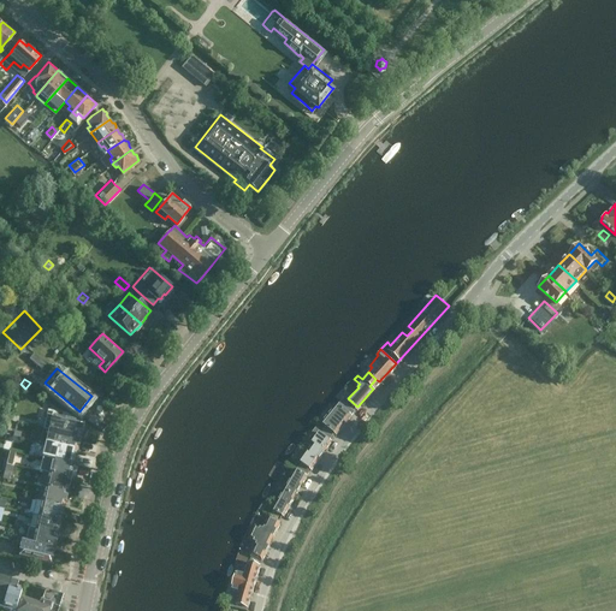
[(323,420),(325,421),(336,431),(337,431),(351,413),(357,407),(343,396),(323,420)]
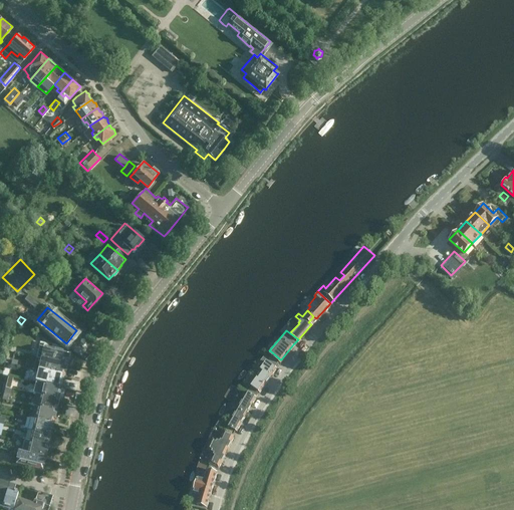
[(70,350),(62,348),(63,346),(57,344),(56,347),(51,346),(52,341),(42,339),(41,344),(39,343),(36,355),(41,356),(67,362),(70,350)]
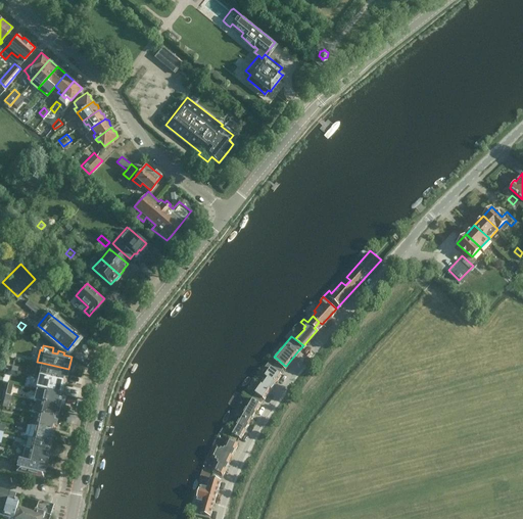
[(276,358),(273,363),(272,365),(281,372),(285,366),(276,358)]
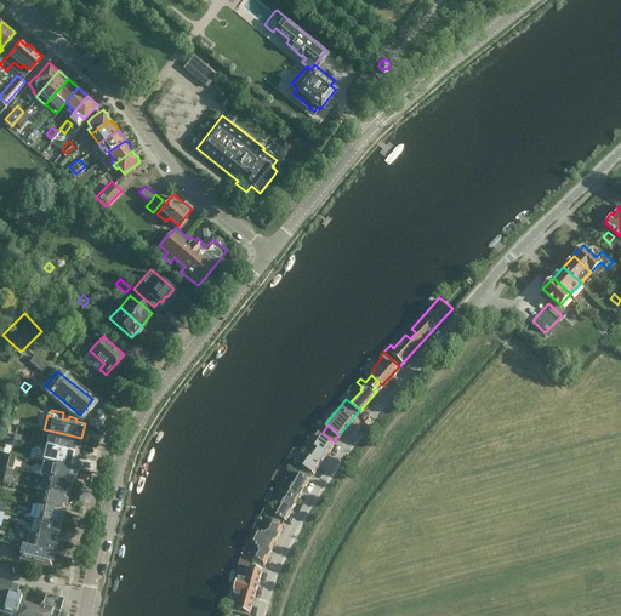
[(323,433),(324,431),(319,426),(313,433),(319,438),(315,443),(317,444),(303,462),(305,463),(313,468),(314,469),(334,441),(323,433)]
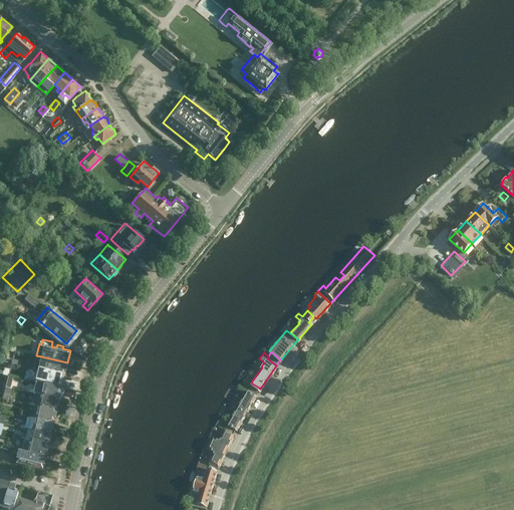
[(64,374),(67,362),(41,356),(38,368),(41,369),(64,374)]
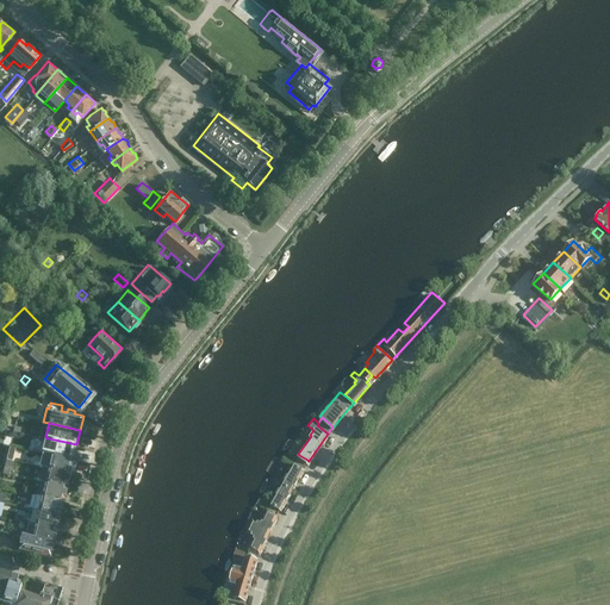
[(74,459),(76,444),(49,438),(45,451),(47,451),(74,459)]
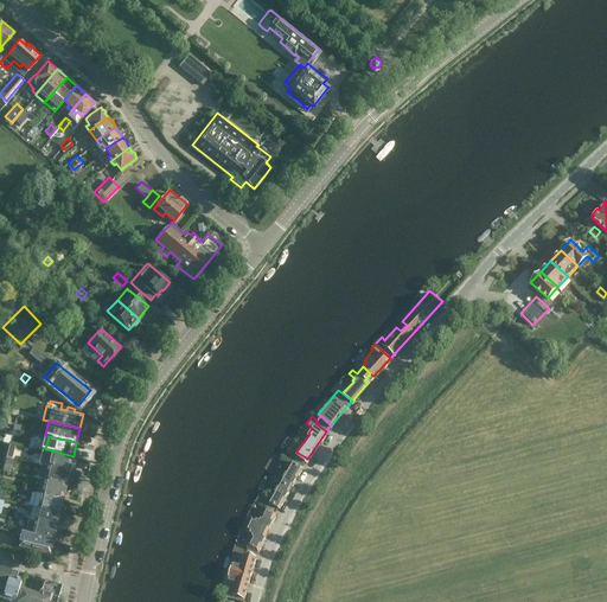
[(70,469),(74,456),(46,449),(43,463),(70,469)]
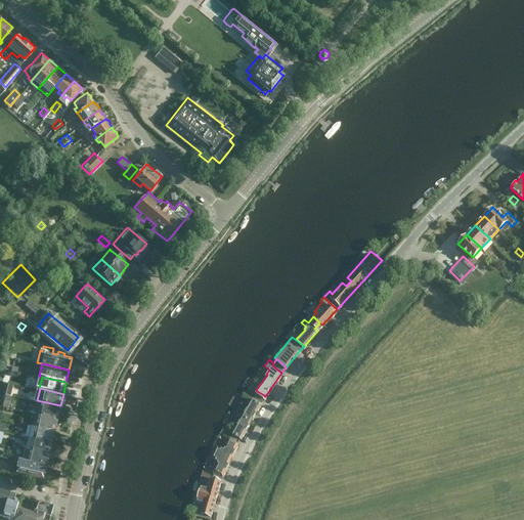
[(252,398),(259,402),(264,395),(257,391),(252,398)]
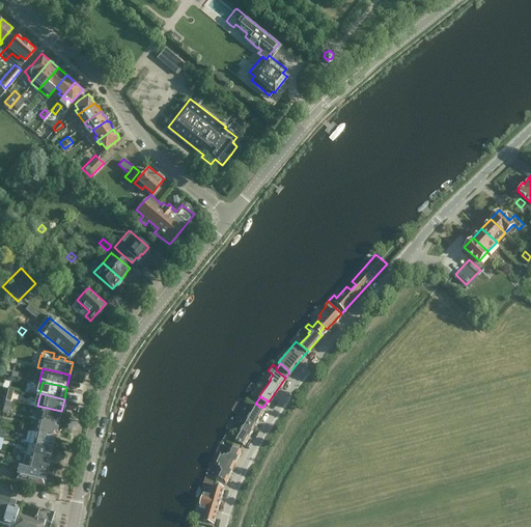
[(11,399),(5,397),(2,410),(8,411),(11,399)]
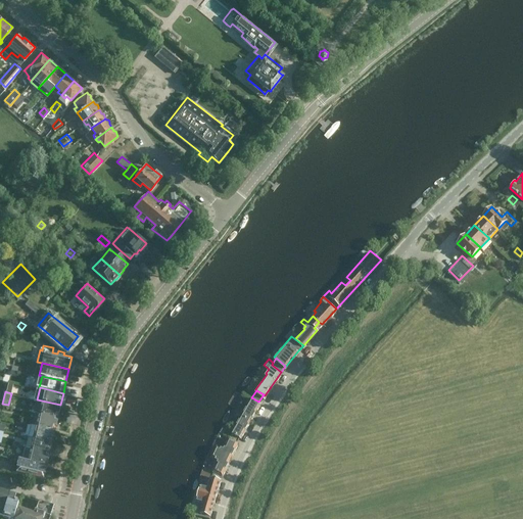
[(259,402),(258,402),(251,397),(250,396),(243,410),(239,417),(231,430),(240,435),(259,402)]
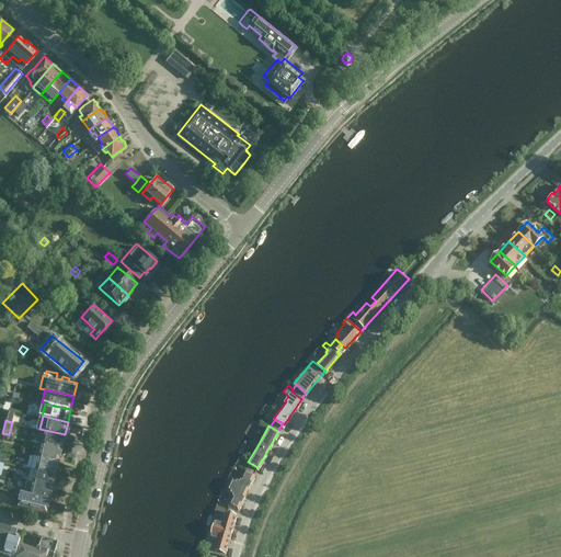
[(61,447),(65,434),(39,429),(37,442),(61,447)]
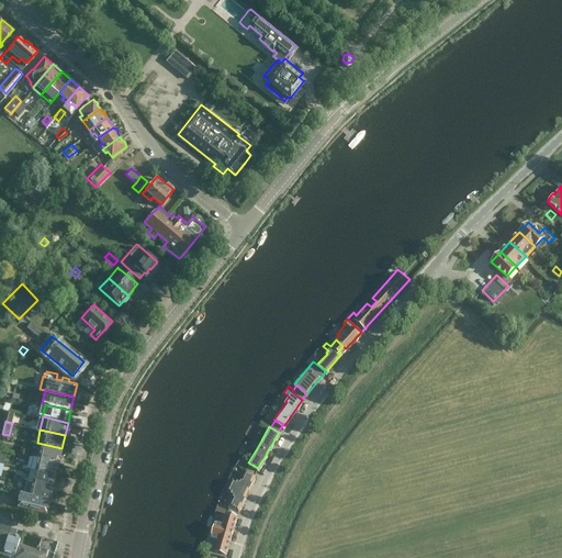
[(59,460),(62,448),(37,443),(34,455),(59,460)]
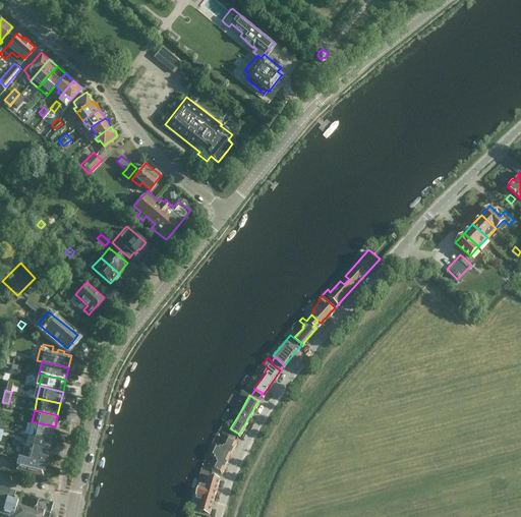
[(52,439),(55,426),(32,421),(30,421),(26,433),(29,434),(52,439)]
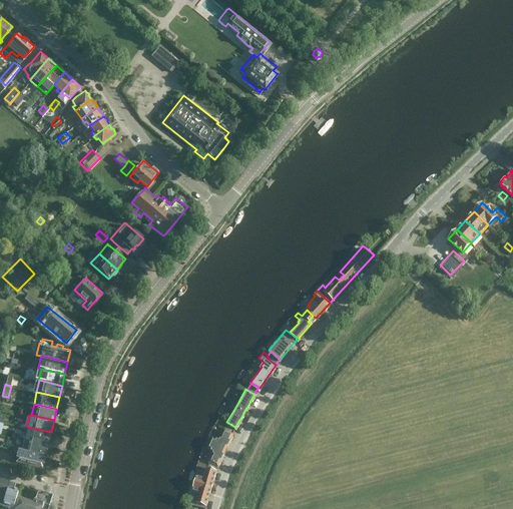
[(51,432),(28,427),(26,434),(30,435),(29,439),(48,444),(51,432)]
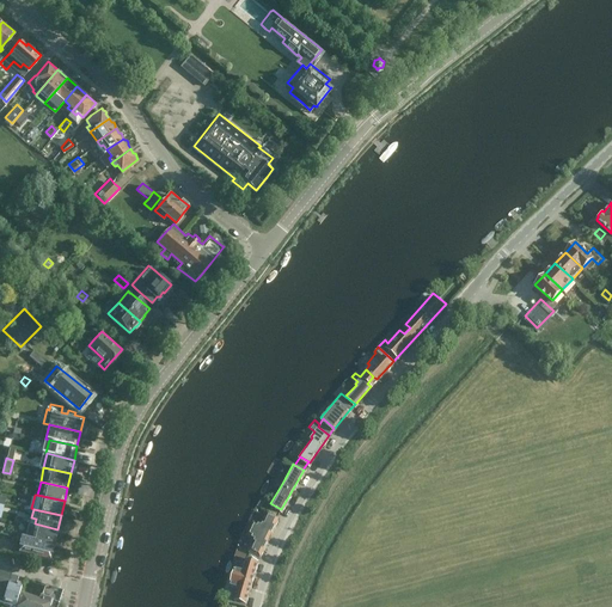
[(250,526),(269,535),(277,515),(267,510),(259,526),(252,522),(250,526)]
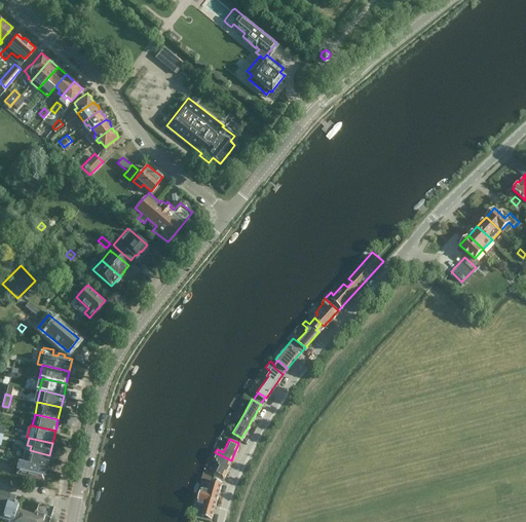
[(49,455),(30,450),(25,449),(22,460),(46,467),(49,455)]
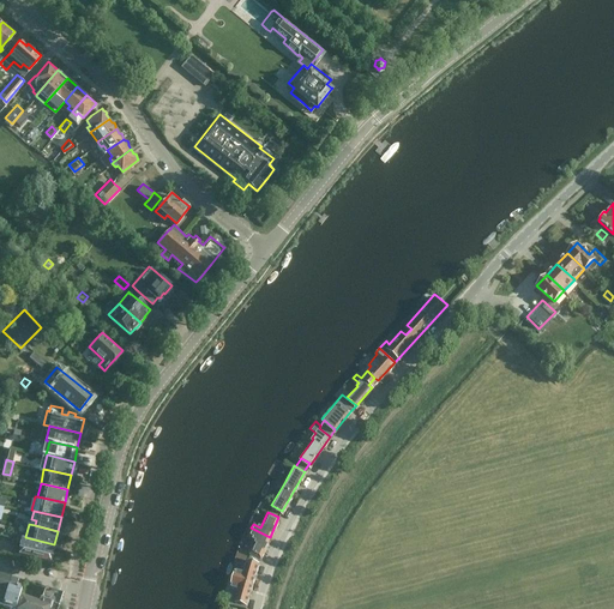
[(270,537),(251,528),(250,531),(257,535),(250,550),(260,556),(270,537)]
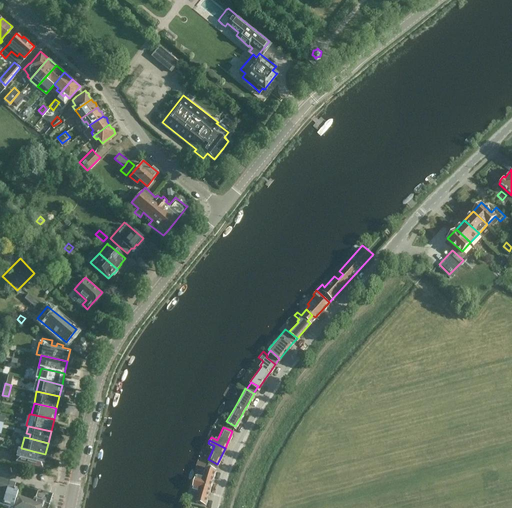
[(11,459),(43,466),(45,454),(21,448),(14,447),(11,459)]
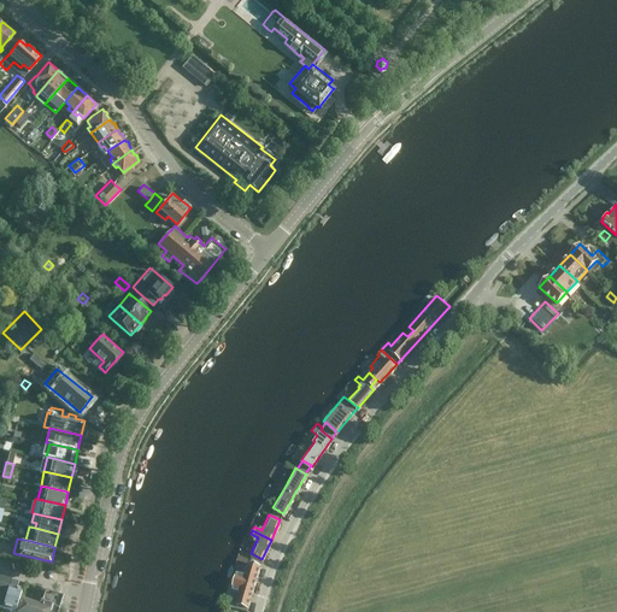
[(259,564),(248,560),(245,574),(238,571),(234,580),(253,584),(259,564)]
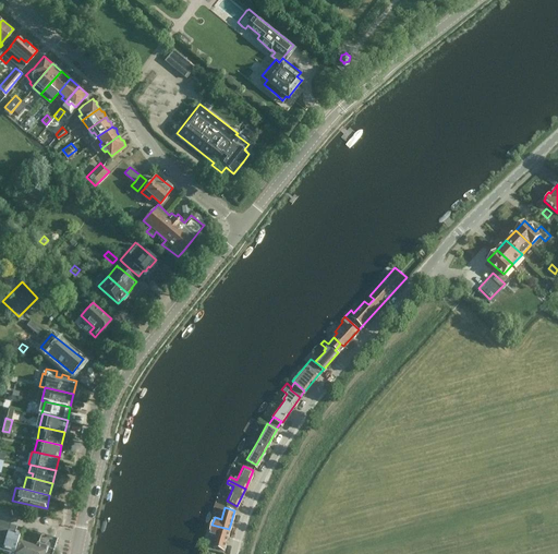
[(0,518),(0,548),(2,549),(10,521),(0,518)]
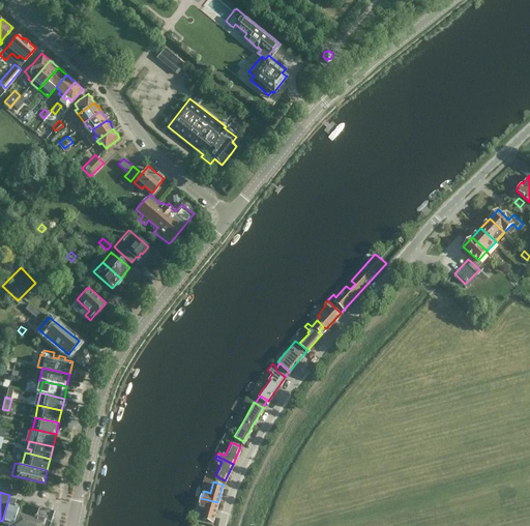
[(17,497),(9,495),(2,521),(12,525),(19,506),(13,505),(17,497)]
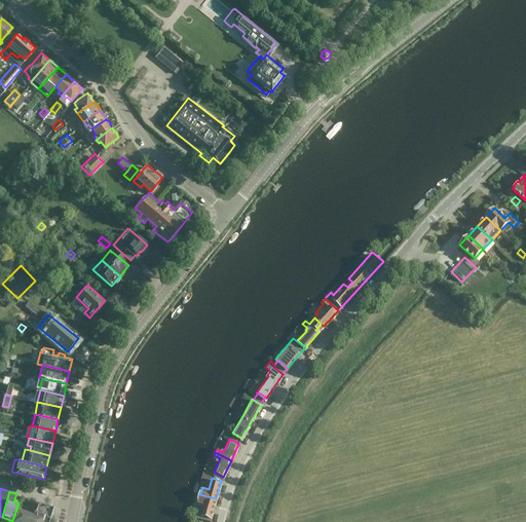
[(211,516),(216,498),(199,494),(197,500),(204,502),(201,513),(211,516)]
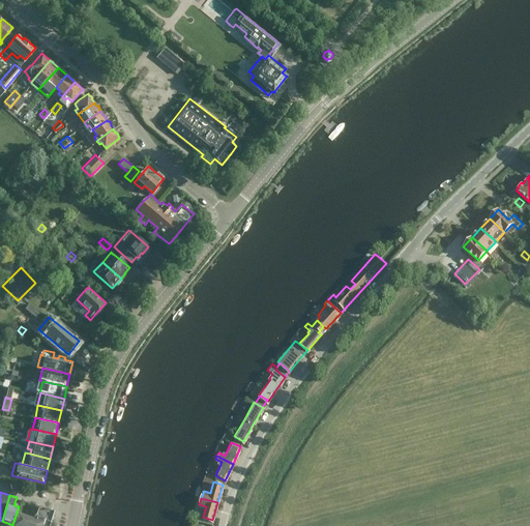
[(36,513),(38,505),(38,504),(32,502),(31,504),(29,510),(36,513)]
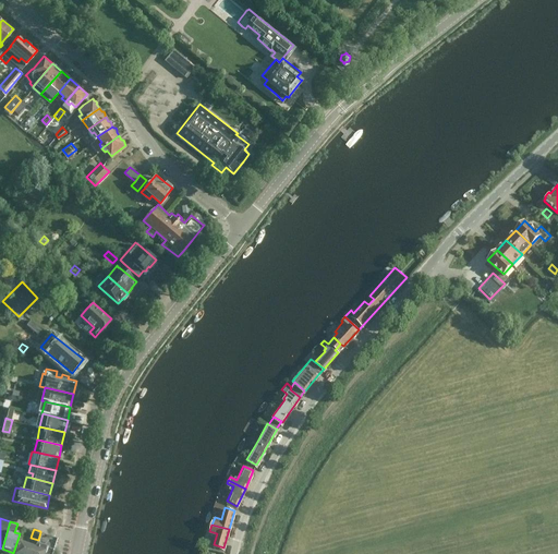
[(51,553),(57,538),(40,532),(38,540),(36,546),(20,541),(15,553),(17,553),(51,553)]
